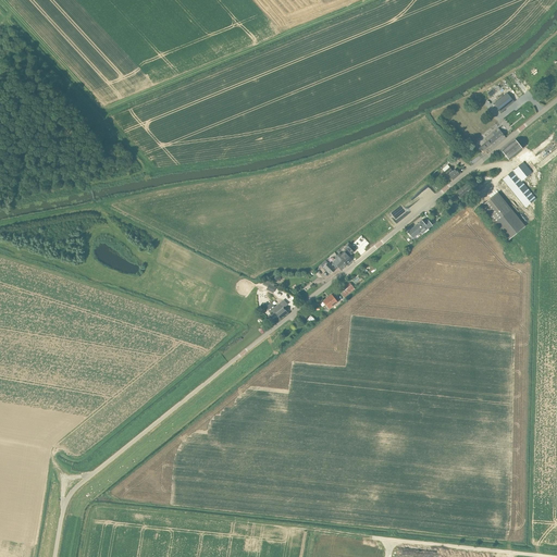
[(507,94),(494,103),(495,106),(497,108),(500,112),(514,102),(510,98),(508,96),(507,94)]
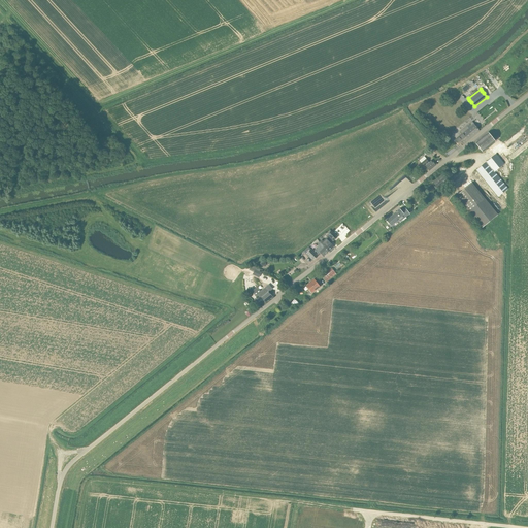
[(512,118),(500,127),(506,134),(518,125),(512,118)]
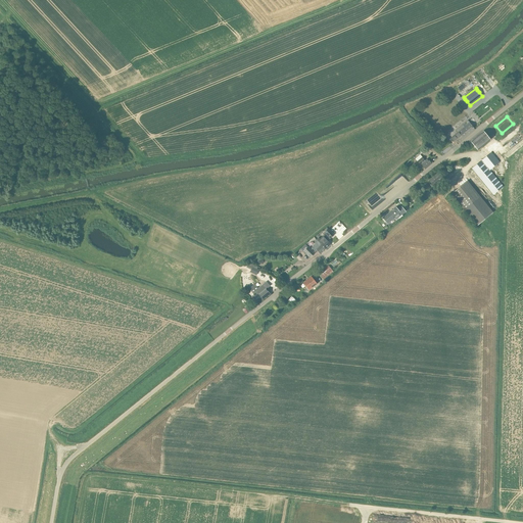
[(449,139),(452,142),(456,146),(475,130),(468,122),(456,132),(457,134),(449,139)]
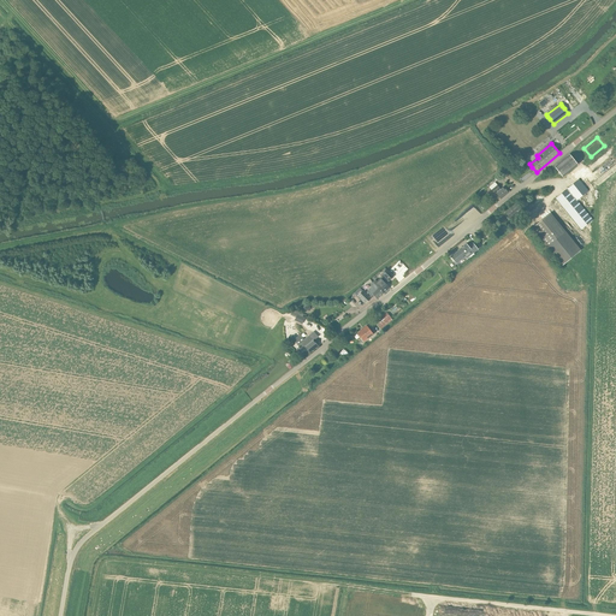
[(578,165),(572,158),(569,154),(555,166),(563,177),(578,165)]
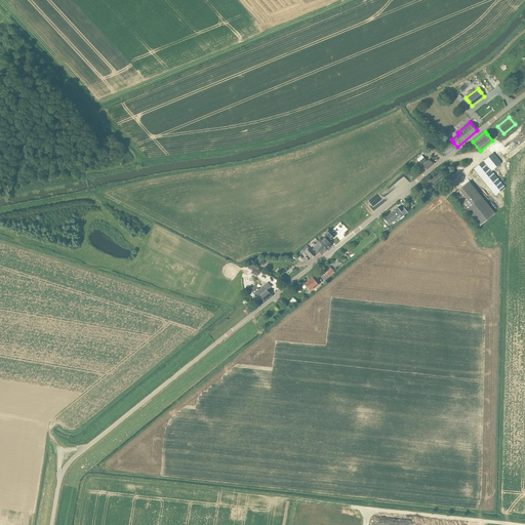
[(501,163),(496,157),(493,153),(474,169),(495,196),(506,188),(491,171),(501,163)]
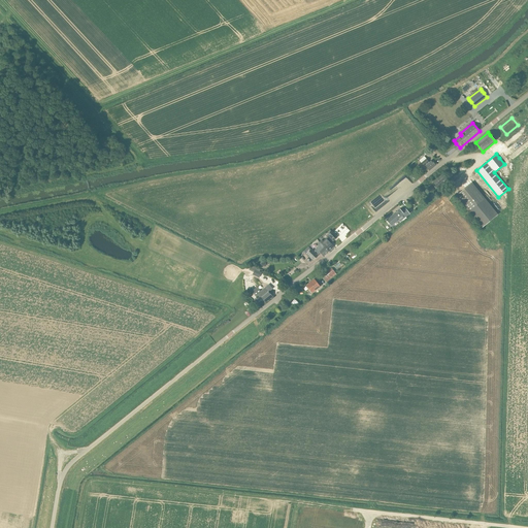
[(425,165),(428,169),(429,170),(437,164),(433,161),(432,162),(432,161),(429,163),(426,159),(421,163),(424,166),(425,165)]
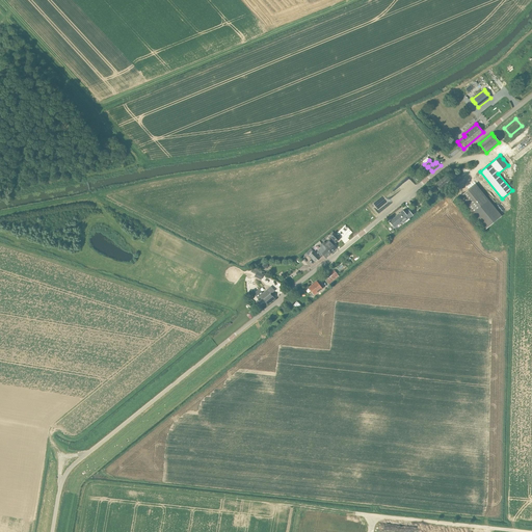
[(446,176),(434,185),(435,186),(439,189),(441,191),(445,188),(444,186),(447,183),(449,186),(454,182),(454,181),(450,178),(448,179),(446,176)]
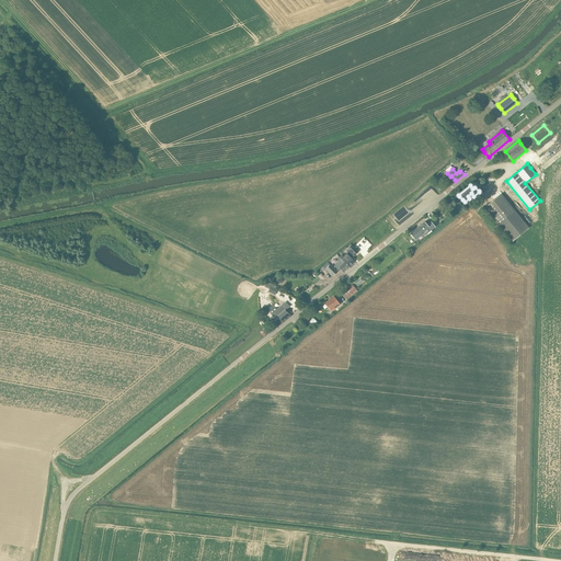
[(529,228),(515,212),(502,194),(484,208),(499,226),(512,242),(529,228)]
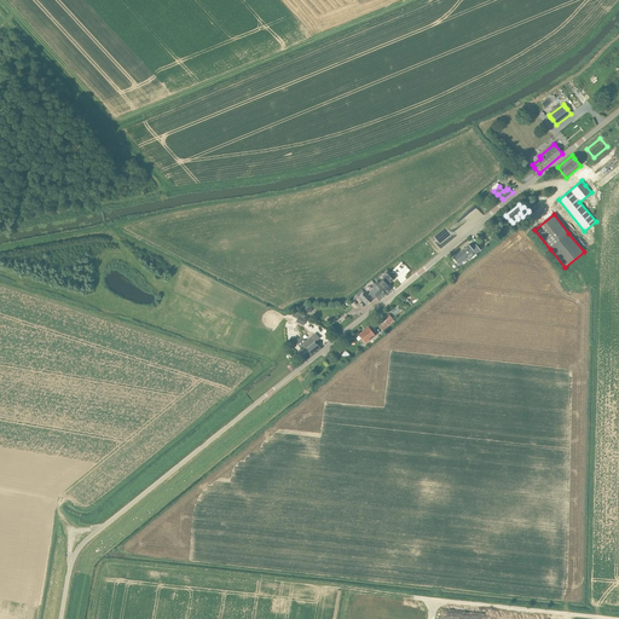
[(469,244),(452,258),(455,260),(458,265),(467,259),(468,260),(480,250),(475,244),(470,248),(469,244)]
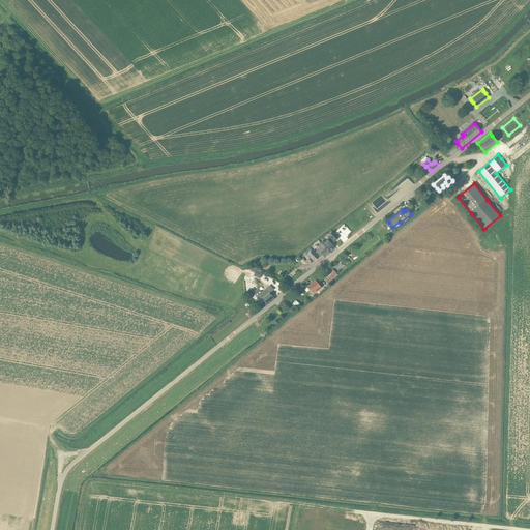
[(332,232),(328,236),(331,238),(333,240),(334,241),(339,238),(332,232)]
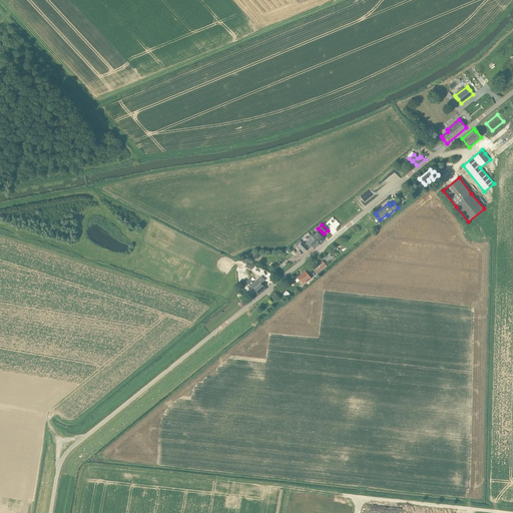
[(311,234),(320,244),(325,239),(321,235),(323,234),(319,230),(314,234),(313,232),(311,234)]
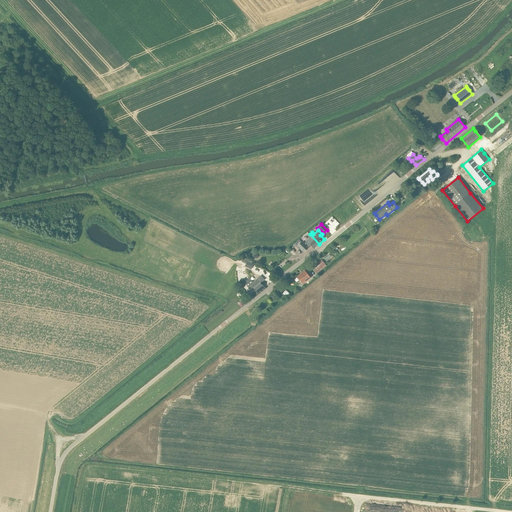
[(314,249),(319,244),(310,234),(308,237),(309,238),(304,242),(308,247),(310,245),(314,249)]
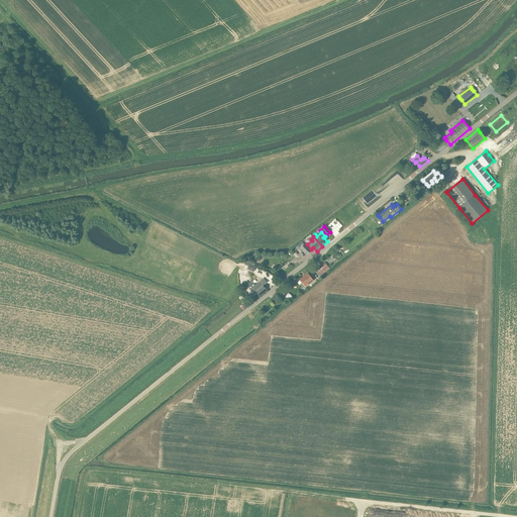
[(304,245),(301,242),(298,246),(300,248),(301,248),(307,254),(311,250),(305,244),(304,245)]
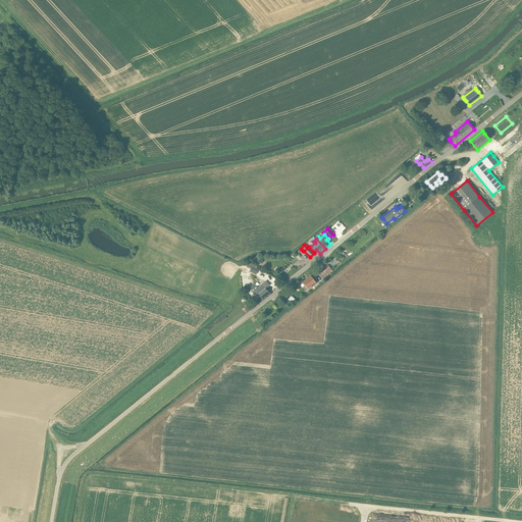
[(249,262),(246,267),(251,269),(250,271),(253,273),(255,274),(256,274),(259,269),(257,268),(258,267),(253,264),(249,262)]
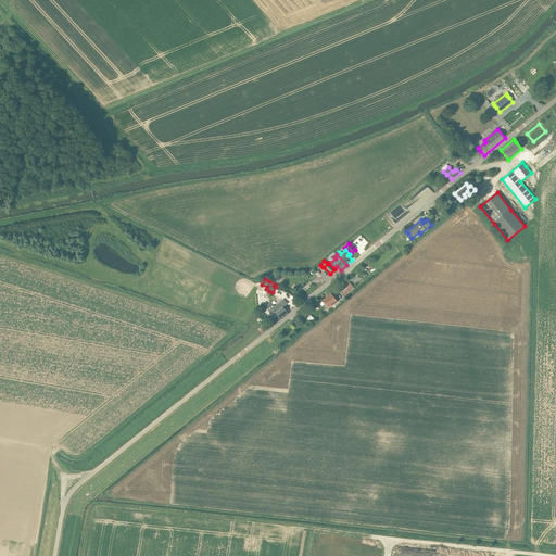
[(349,282),(339,291),(344,297),(354,289),(349,282)]
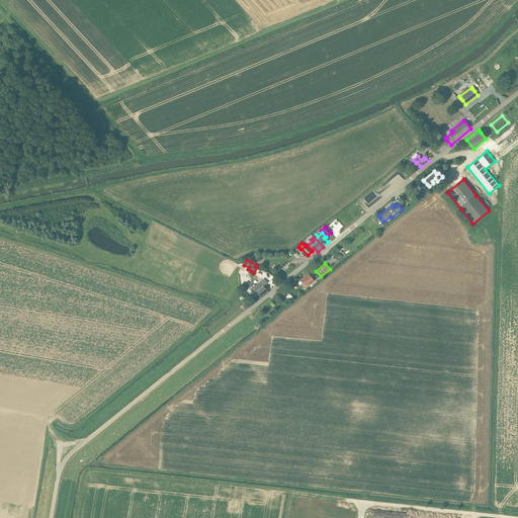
[(309,274),(300,280),(305,284),(304,285),(305,287),(307,287),(316,280),(312,276),(311,277),(309,274)]
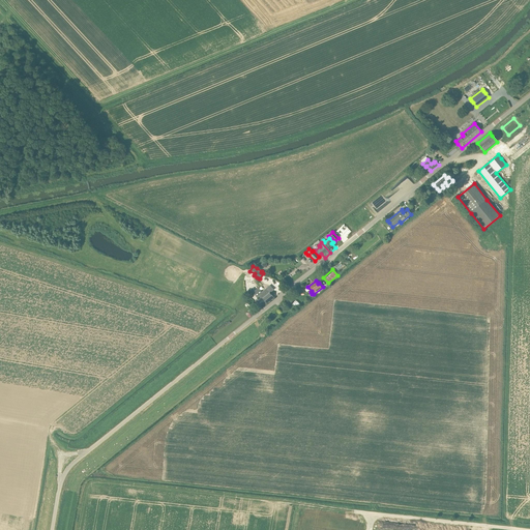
[(256,290),(253,292),(256,297),(260,301),(263,298),(263,299),(267,303),(273,298),(273,297),(270,293),(273,290),(270,286),(266,289),(262,292),(258,288),(256,290)]
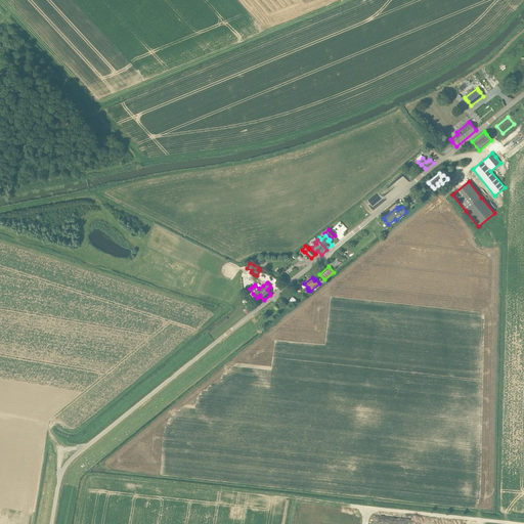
[(292,299),(289,301),(293,306),(296,303),(297,302),(295,300),(293,297),(292,299)]
